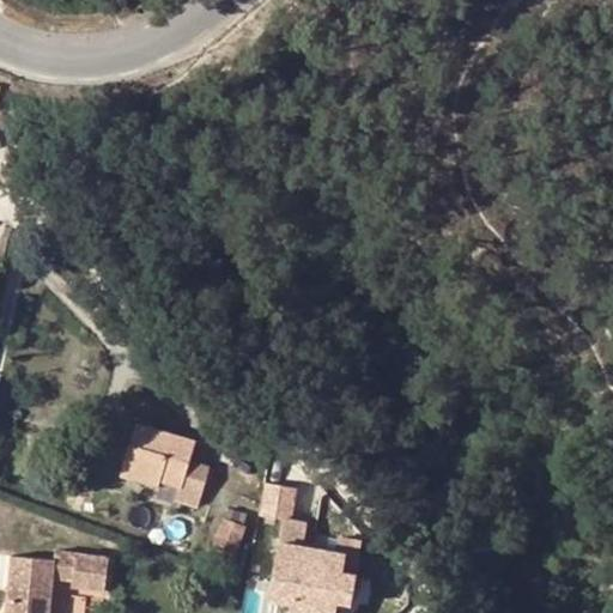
[(193,441),(138,424),(122,473),(158,484),(161,478),(180,484),(176,497),(195,503),(207,465),(188,459),(193,441)]
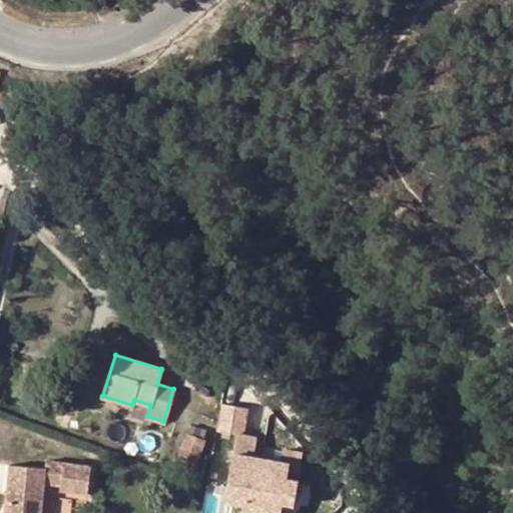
[(246,433),(252,407),(225,401),(219,428),(246,433)]
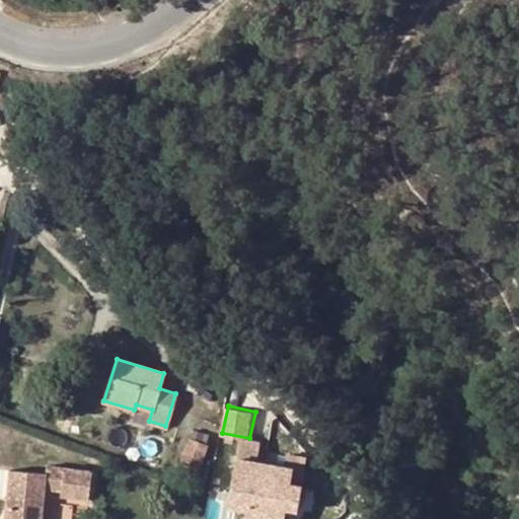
[(190,435),(177,466),(196,473),(208,443),(206,443),(209,436),(194,429),(191,436),(190,435)]
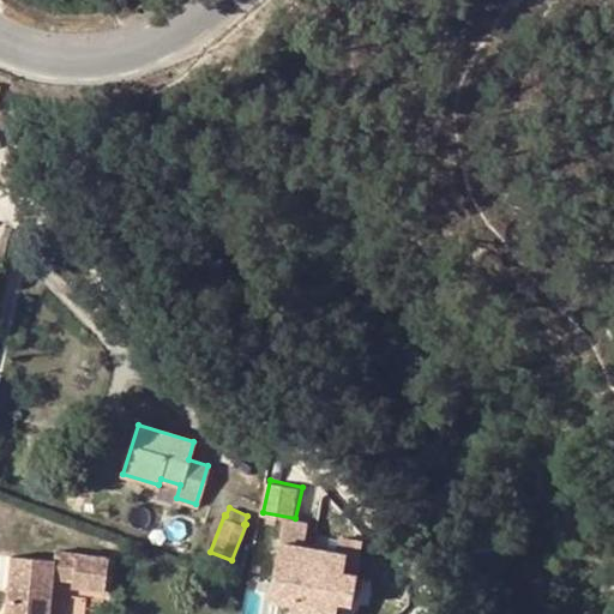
[(336,613),(339,602),(343,575),(356,577),(361,540),(338,536),(335,551),(302,546),(306,522),(283,518),(270,599),(292,601),(289,613),(298,613),(336,613)]
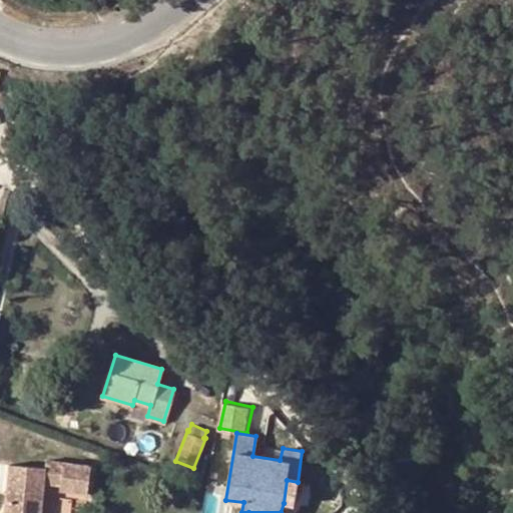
[(40,512),(43,482),(59,483),(59,488),(72,490),(87,492),(91,467),(47,459),(46,468),(10,464),(5,512),(40,512)]
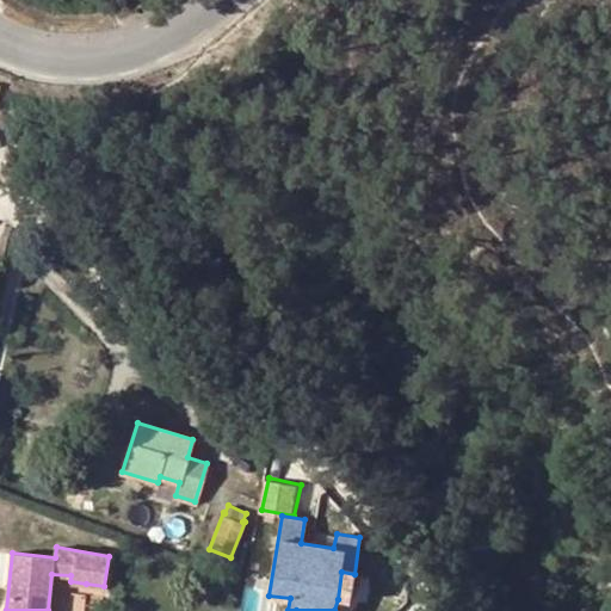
[(338,599),(350,602),(355,574),(341,572),(338,599)]
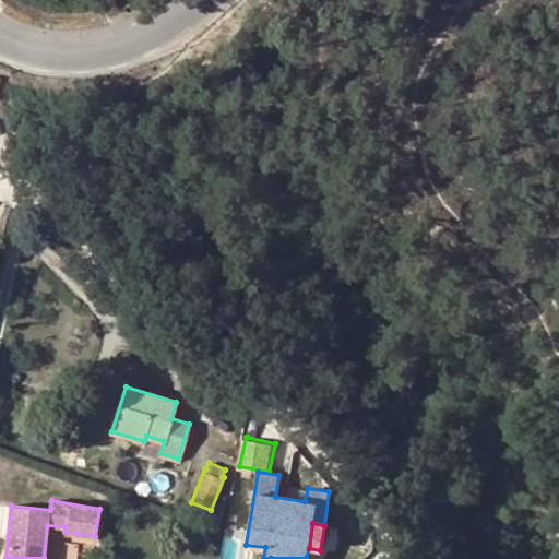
All buildings are outlined.
